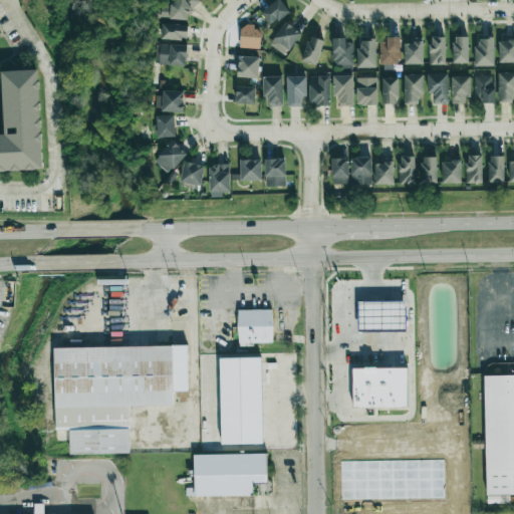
[(270,26),(289,12),(280,0),(276,0),(260,12),(270,26)]
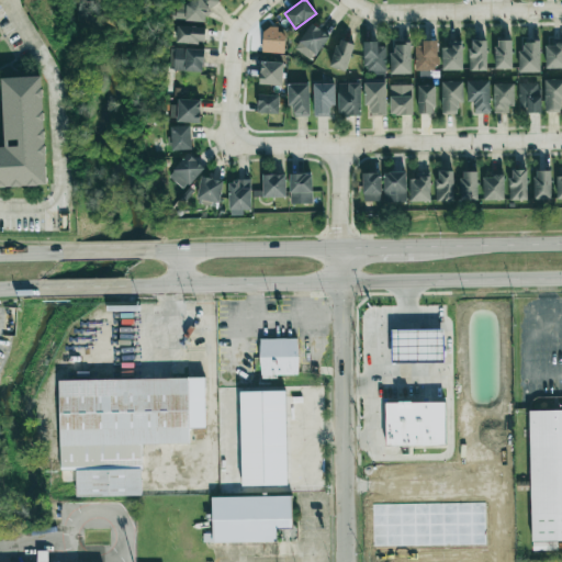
[(313,62),(329,35),(311,23),(294,49),(313,62)]
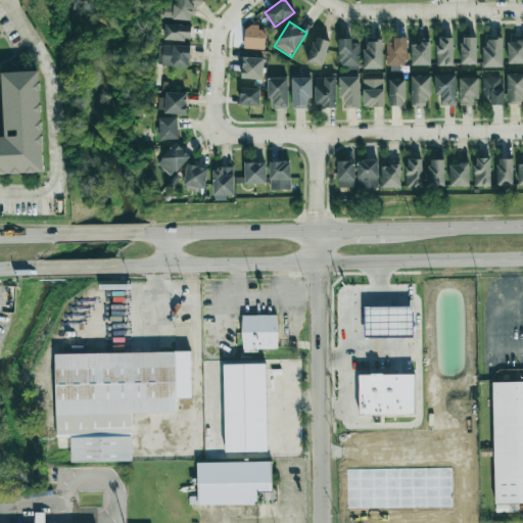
[(191,25),(164,24),(163,40),(191,41),(191,25)]
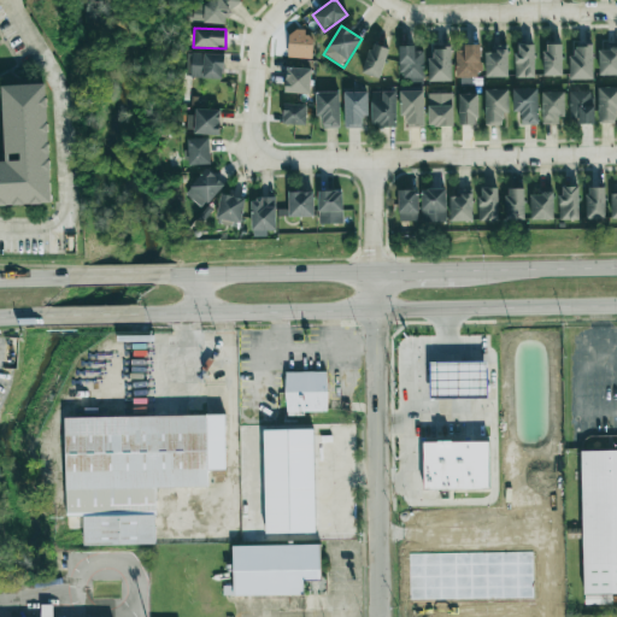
[(388,47),(370,43),(363,75),(381,78),(388,47)]
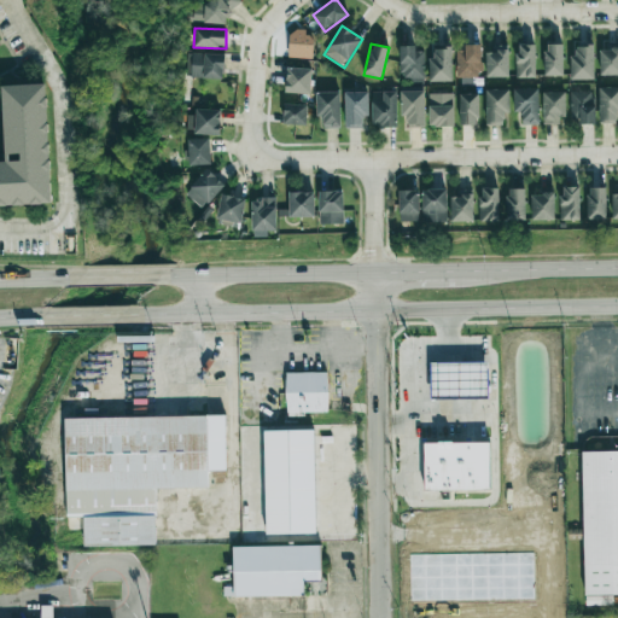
[(535,44),(516,45),(517,79),(536,77),(535,44)]
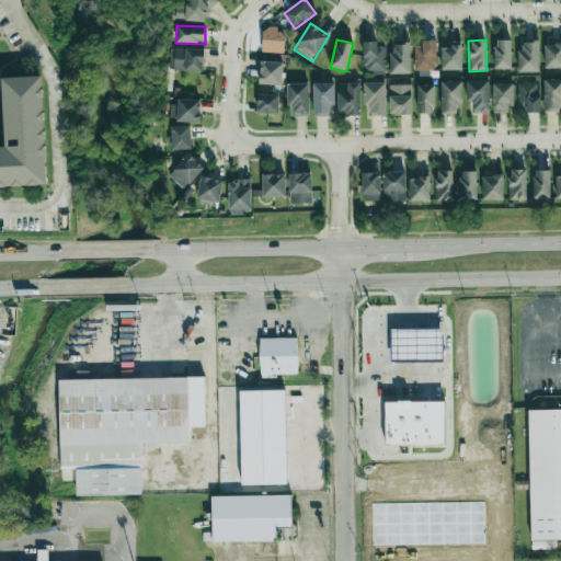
[(511,41),(494,41),(494,69),(512,69),(511,41)]
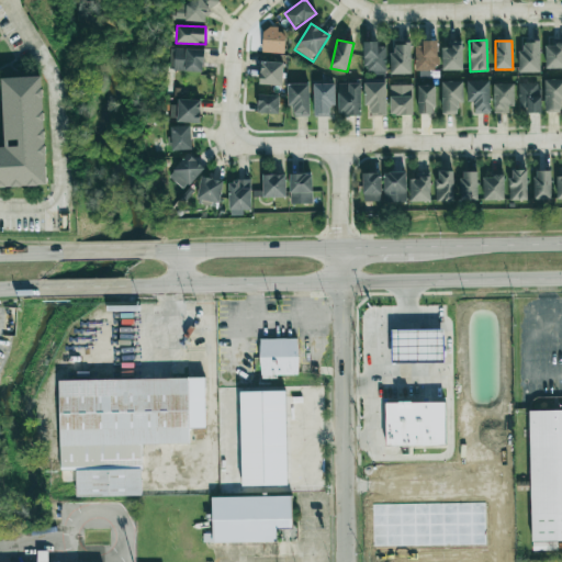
[(415,43),(415,71),(437,70),(437,42),(415,43)]
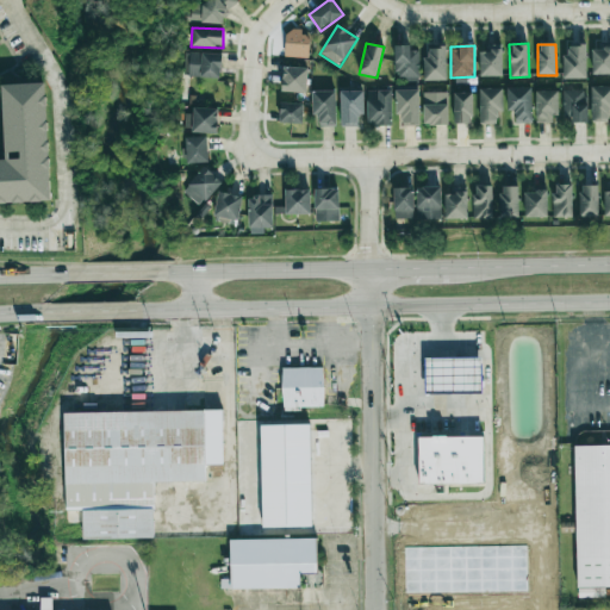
[(502,76),(502,45),(480,45),(481,76),(502,76)]
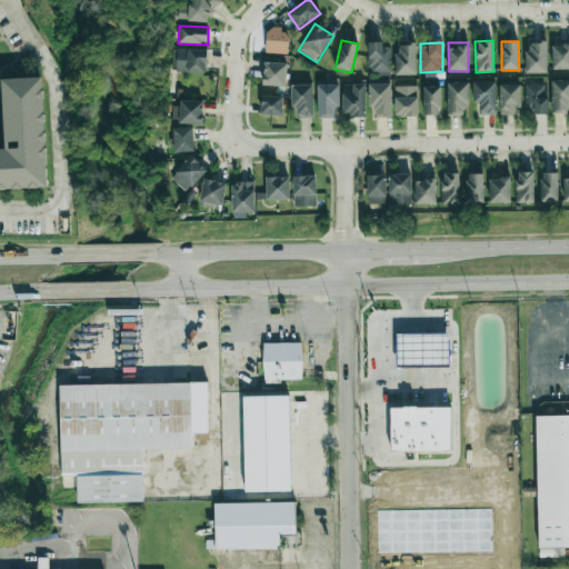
[(547,42),(527,42),(526,73),(546,73),(547,42)]
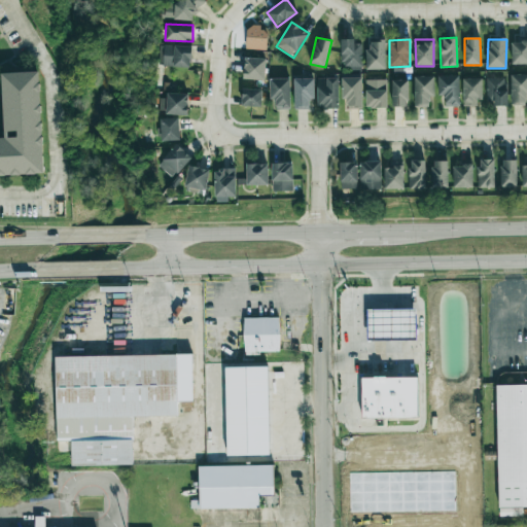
[(342,40),(341,70),(361,70),(361,41),(342,40)]
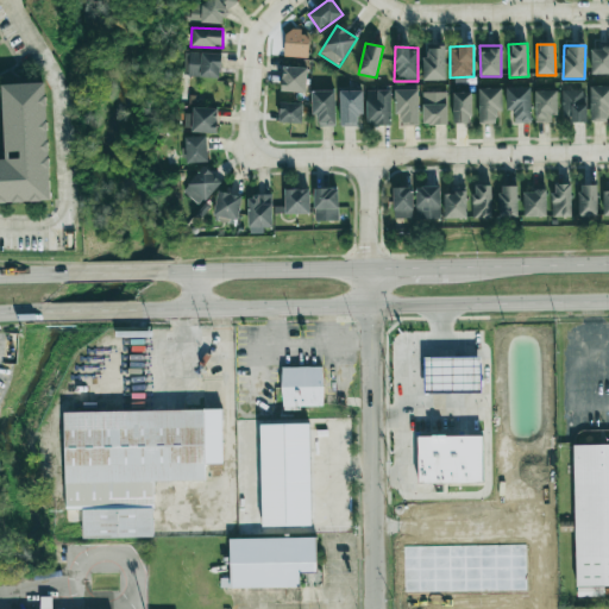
[(445,80),(445,46),(424,48),(425,81),(445,80)]
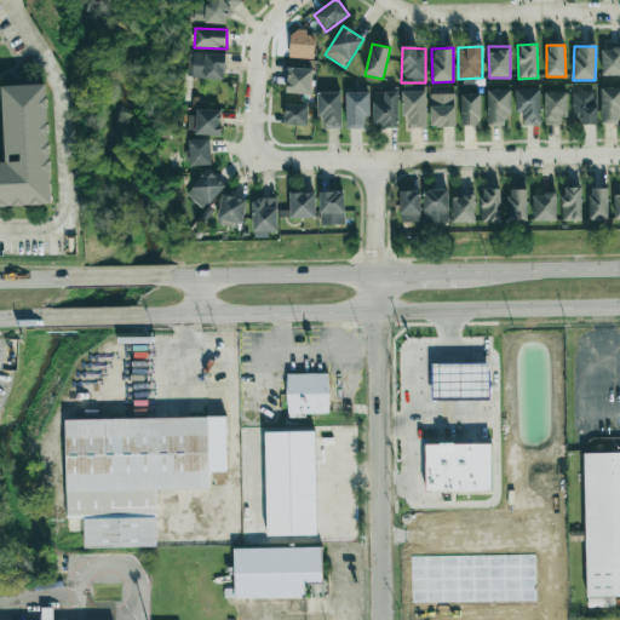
[(619,75),(619,49),(601,50),(602,75),(619,75)]
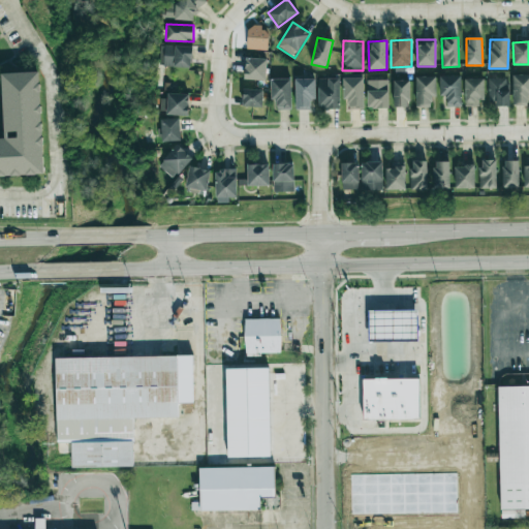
[(191,47),(160,45),(159,66),(191,67),(191,47)]
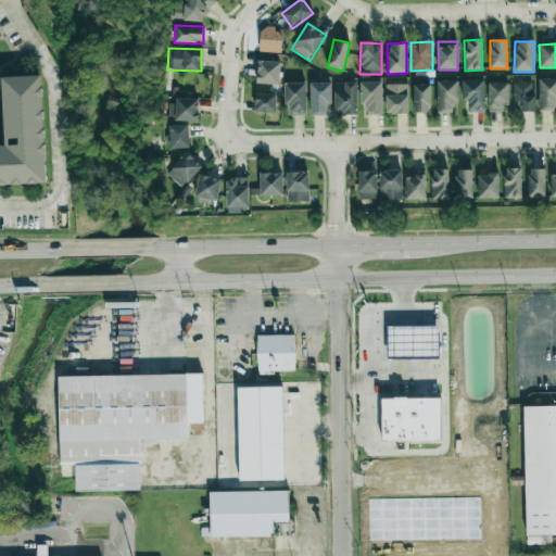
[(279,85),(280,62),(257,61),(256,84),(279,85)]
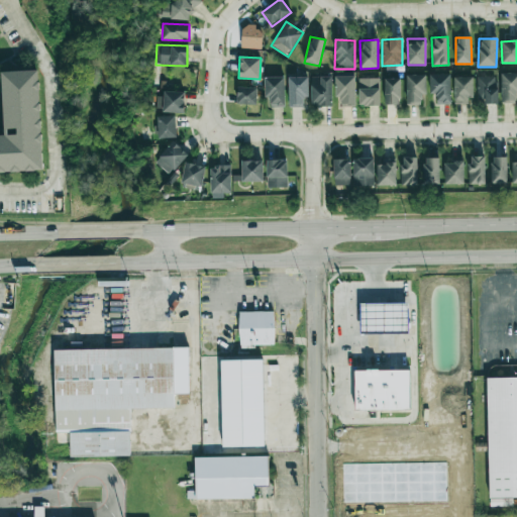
[(0,171),(41,170),(39,72),(2,73),(4,135),(0,135),(0,171)]
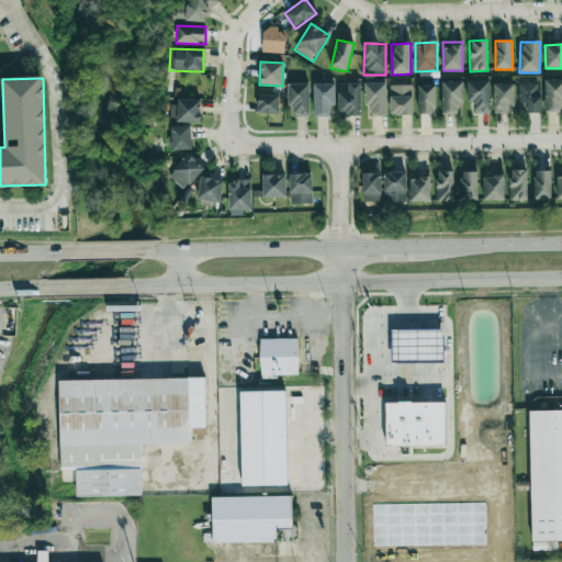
[(561,79),(546,79),(544,112),(561,112),(561,100),(561,79)]
